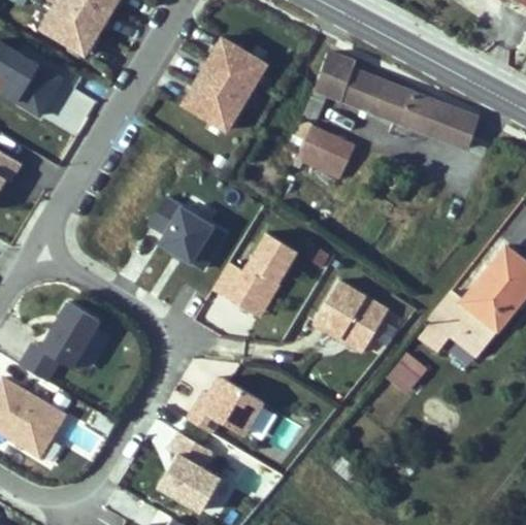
[(26,14),(31,1),(29,0),(8,0),(6,5),(26,14)]
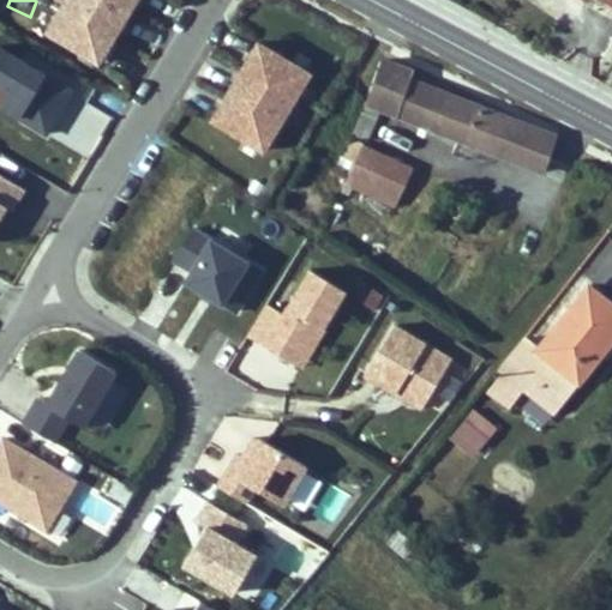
[(129,0),(61,0),(43,32),(93,62),(129,0)]
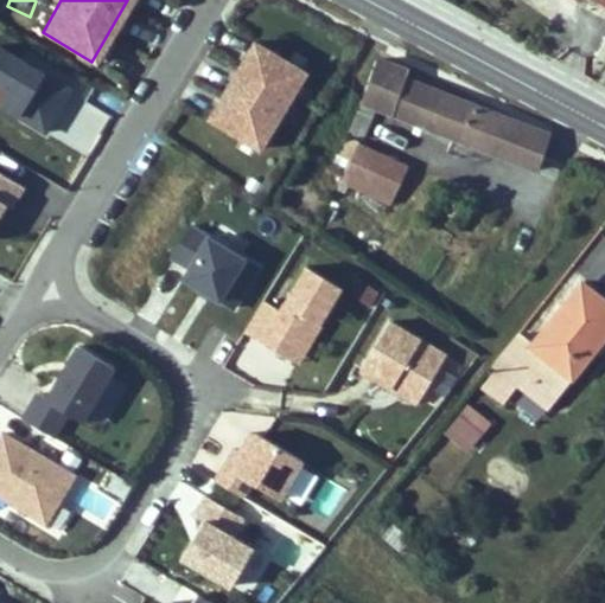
[(303,71),(254,42),(208,117),(258,147),(303,71)]
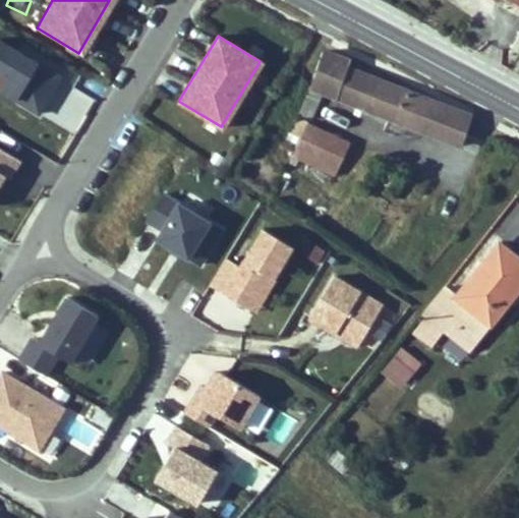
[(59,78),(0,43),(0,75),(1,76),(0,78),(0,93),(38,115),(59,78)]
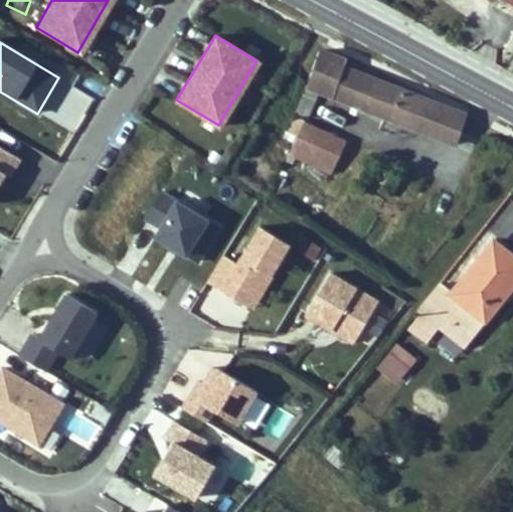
[(413,98),(342,70),(345,63),(319,53),(306,89),(383,119),(455,147),(465,119),(413,98)]
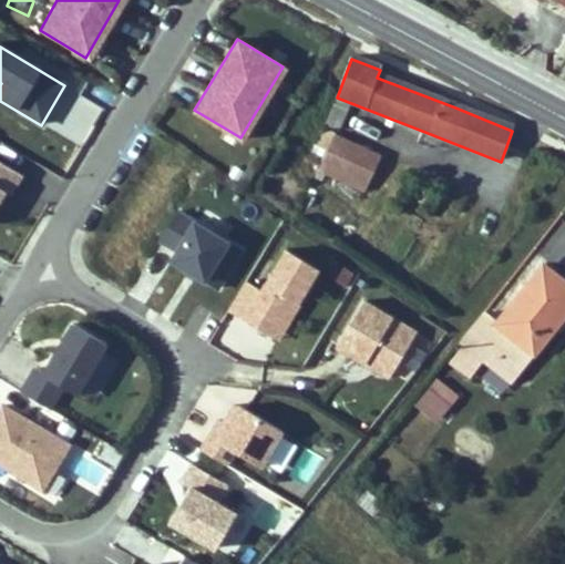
[(448,141),(422,131),(415,145),(441,156),(448,141)]
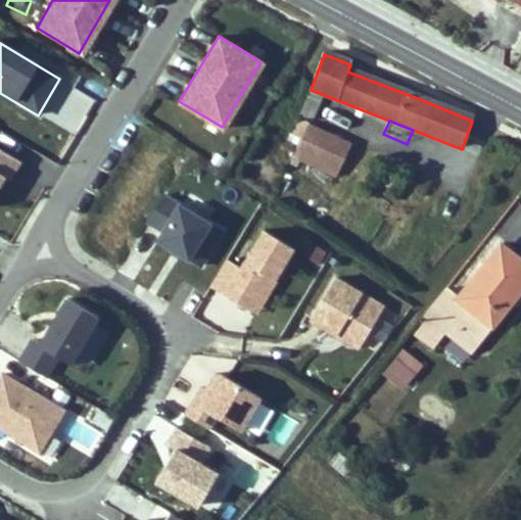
[(334,180),(350,146),(299,122),(292,136),(300,140),(291,158),(334,180)]
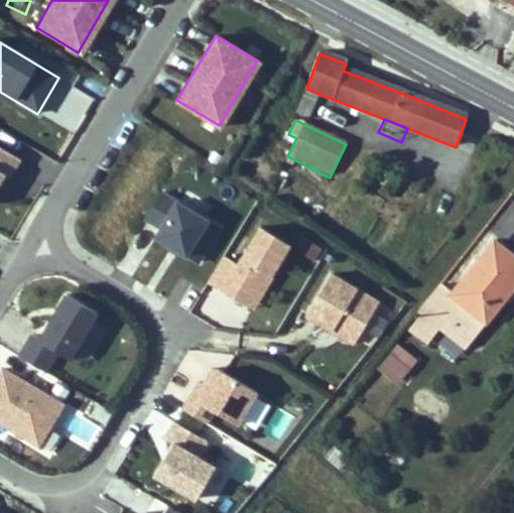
[(0,188),(17,160),(0,148),(0,188)]
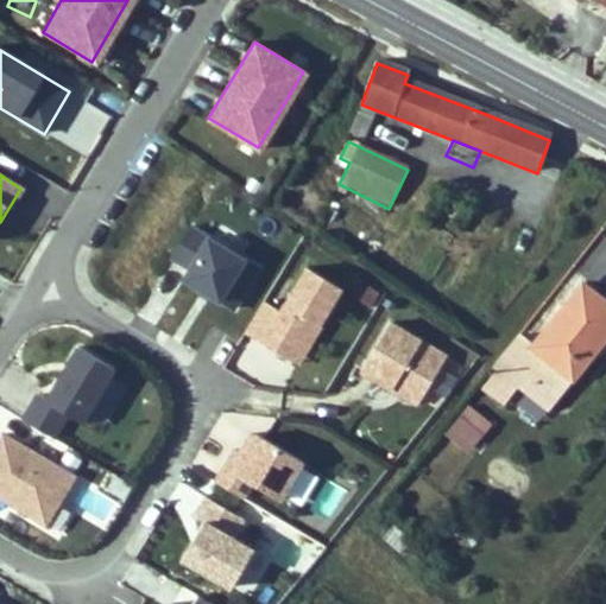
[(343,196),(347,189),(339,184),(335,192),(343,196)]
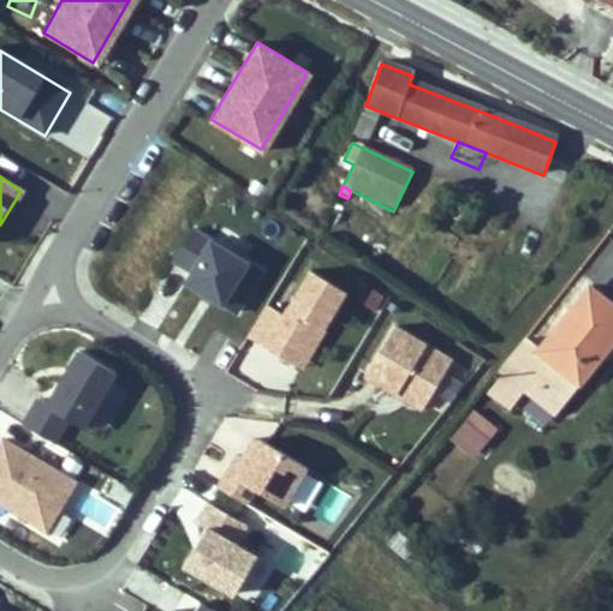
[(177,223),(156,253),(176,267),(170,276),(218,307),(244,268),(177,223)]
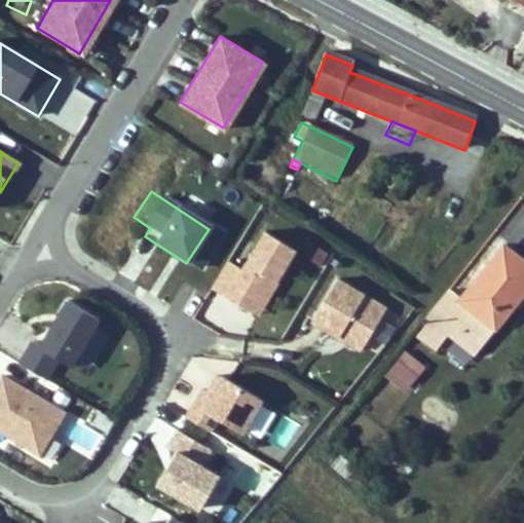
[(208,328),(219,304),(263,323),(293,254),(259,239),(244,274),(218,263),(192,322),(208,328)]
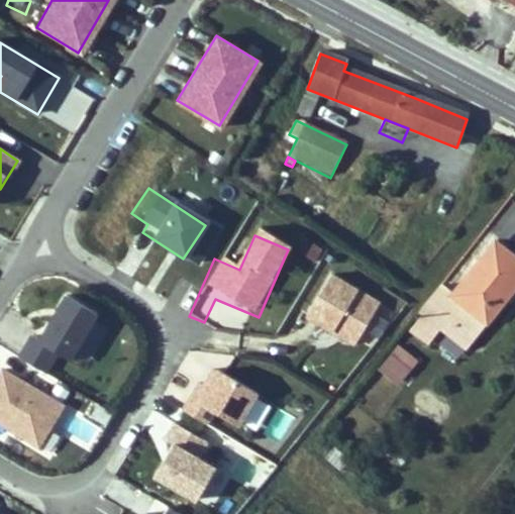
[(466,350),(504,302),(514,288),(514,270),(505,262),(509,255),(494,243),(451,297),(439,287),(418,313),(422,315),(410,330),(428,344),(440,330),(466,350)]
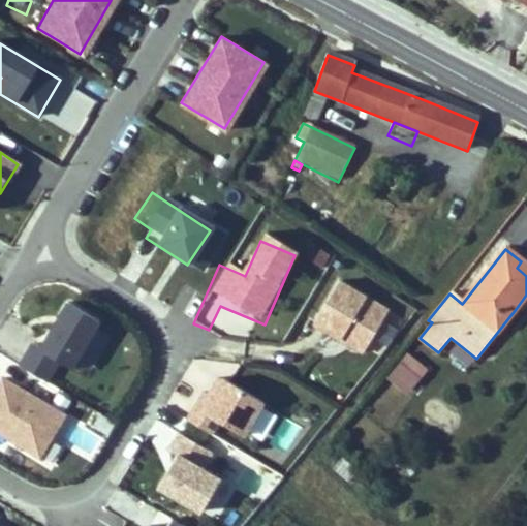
[(526,266),(521,261),(517,268),(526,276),(526,266)]
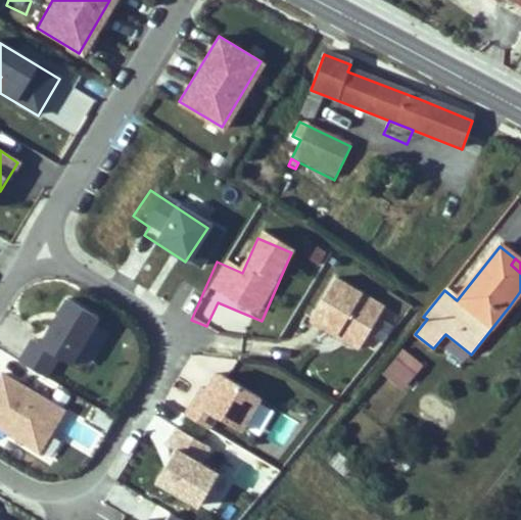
[(378,301),(336,277),(312,318),(353,343),(378,301)]
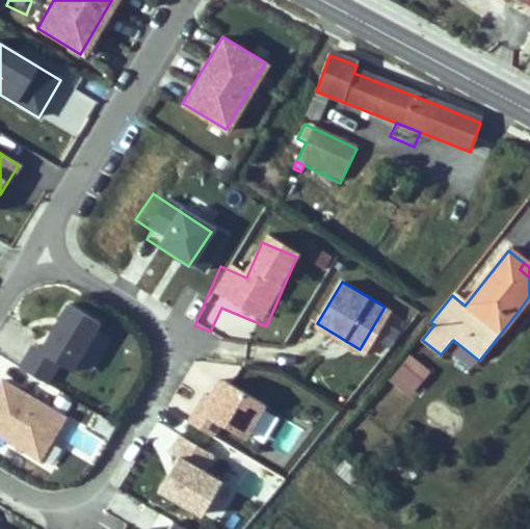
[(126,351),(68,316),(56,336),(54,335),(40,359),(100,394),(126,351)]
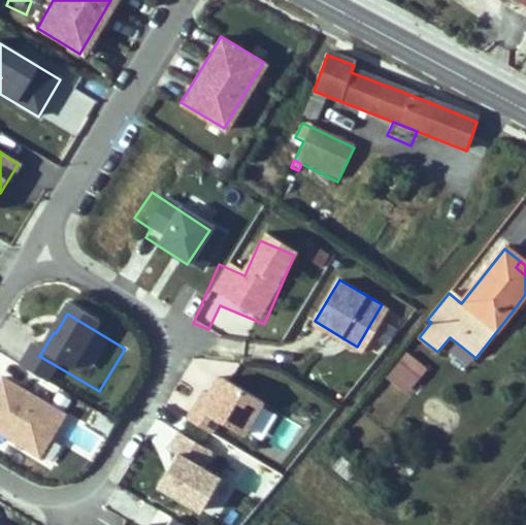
[(405,370),(413,362),(404,356),(398,364),(405,370)]
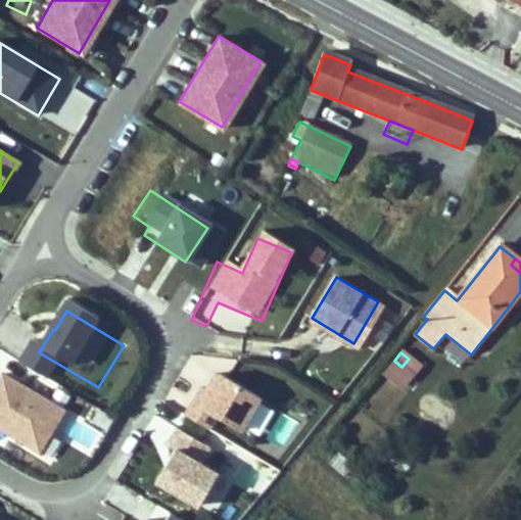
[(403,389),(420,368),(409,359),(401,367),(394,361),(383,374),(403,389)]
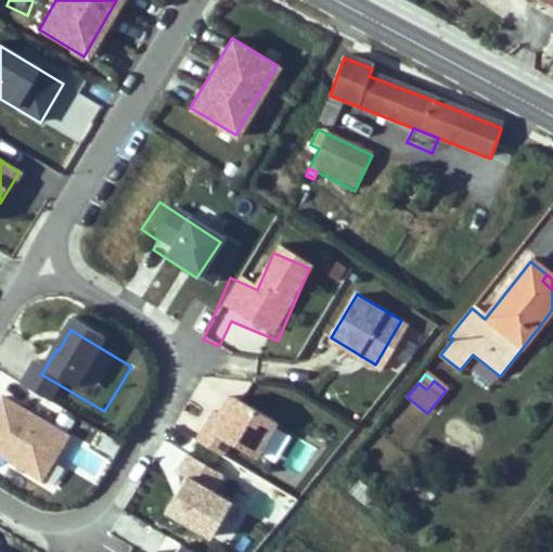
[(208,425),(198,441),(223,456),(233,439),(262,457),(283,421),(243,397),(221,432),(208,425)]
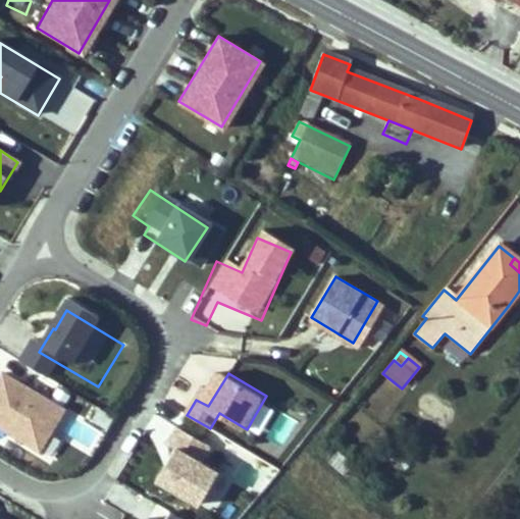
[(69,423),(83,402),(44,378),(3,446),(34,464),(61,418),(69,423)]
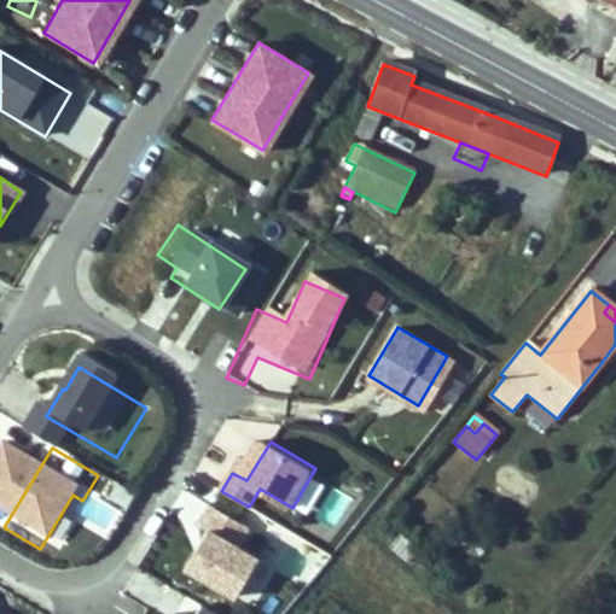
[(501,469),(492,484),(521,504),(532,490),(501,469)]
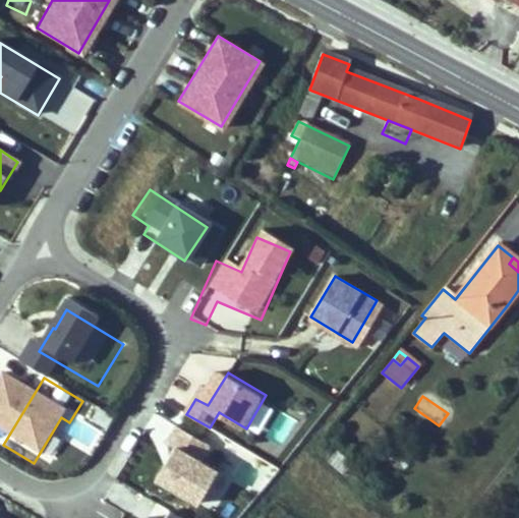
[(275,414),(265,439),(281,446),(291,421),(275,414)]
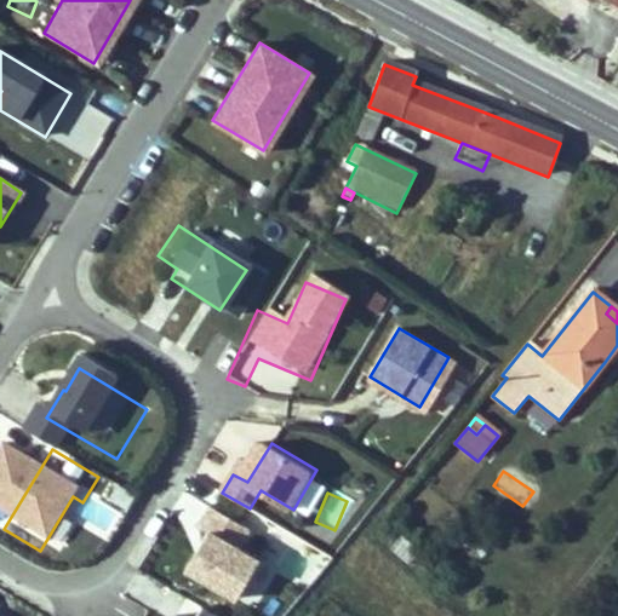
[(251,530),(210,506),(198,527),(207,533),(186,569),(233,597),(255,559),(240,550),(251,530)]
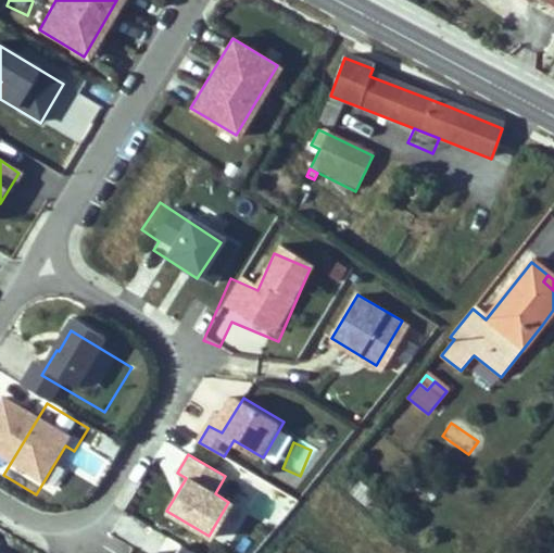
[(374,499),(357,485),(349,495),(365,510),(374,499)]
